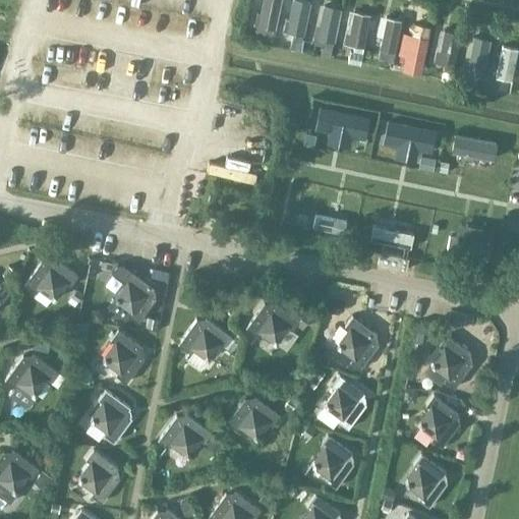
[(258,14),(255,26),(268,29),(266,35),(264,44),(273,45),(275,37),(276,31),(277,31),(282,0),(266,0),(263,15),(258,14)]
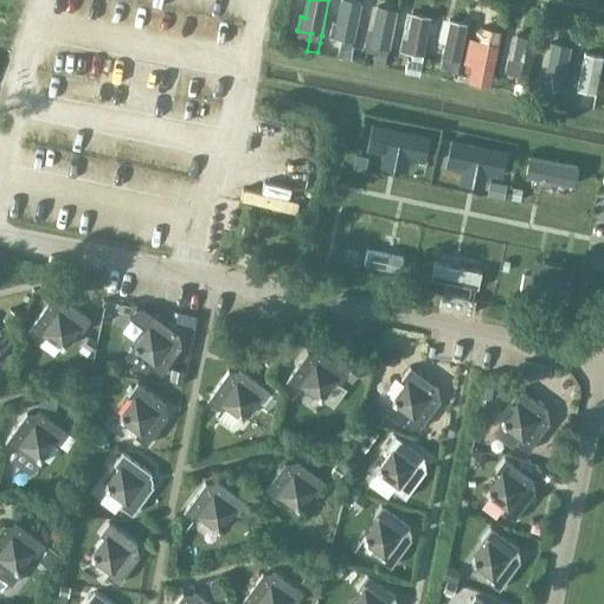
[(334,24),(331,37),(344,40),(342,47),(340,57),(351,59),(352,49),(354,42),(362,5),(344,1),(339,25),(334,24)]
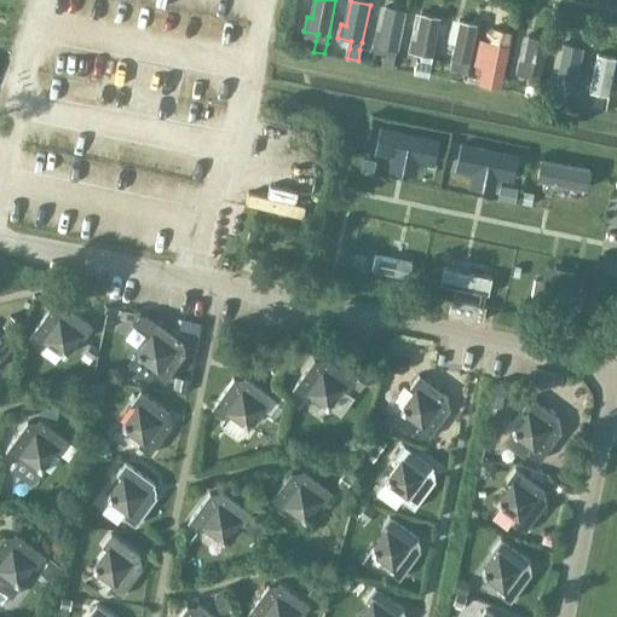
[(378,32),(374,46),(387,48),(386,56),(384,67),(395,69),(396,58),(398,51),(407,12),(387,9),(382,33),(378,32)]
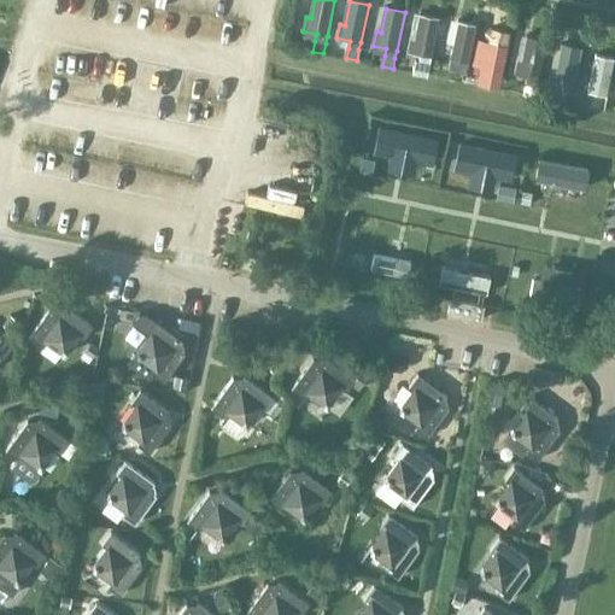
[(411,39),(409,53),(422,56),(420,63),(417,62),(415,74),(428,76),(431,65),(432,58),(433,58),(440,19),(421,16),(416,40),(411,39)]
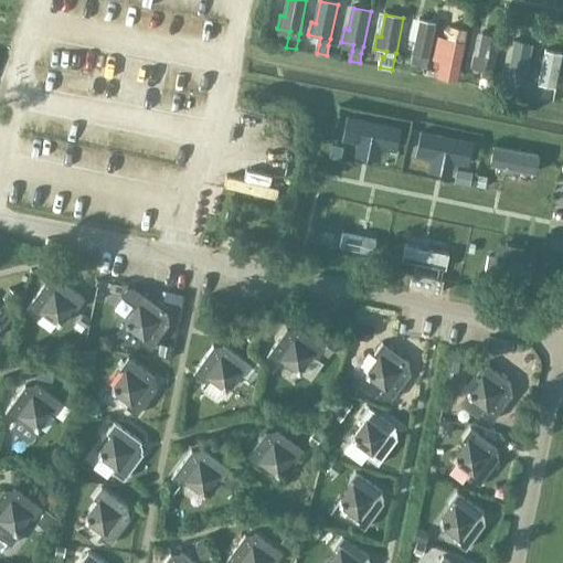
[(412,29),(409,40),(416,42),(412,65),(427,68),(436,24),(421,21),(418,30),(412,29)]
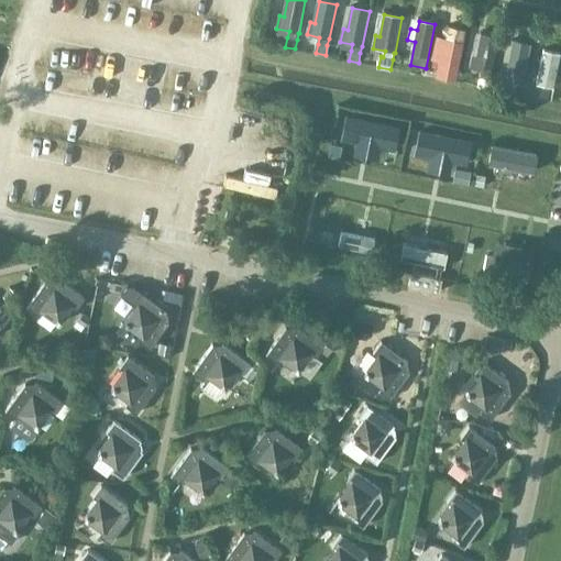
[(440,48),(438,62),(450,64),(449,70),(458,73),(459,65),(460,66),(468,31),(450,28),(444,50),(440,48)]
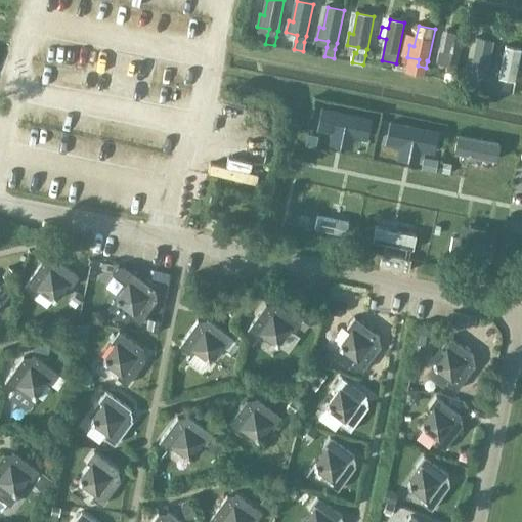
[(440,52),(438,64),(449,67),(447,73),(457,75),(458,69),(459,69),(465,36),(448,33),(444,53),(440,52)]
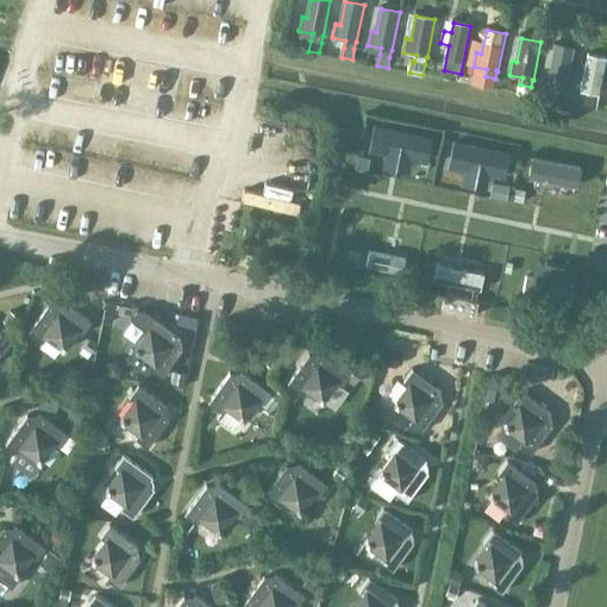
[(545,68),(543,82),(556,85),(555,92),(564,94),(565,87),(567,87),(575,49),(556,45),(550,69),(545,68)]
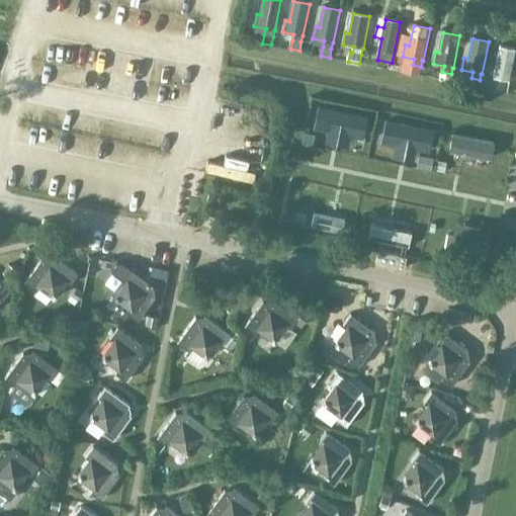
[(483,77),(481,85),(507,91),(515,55),(515,51),(505,49),(499,80),(483,77)]
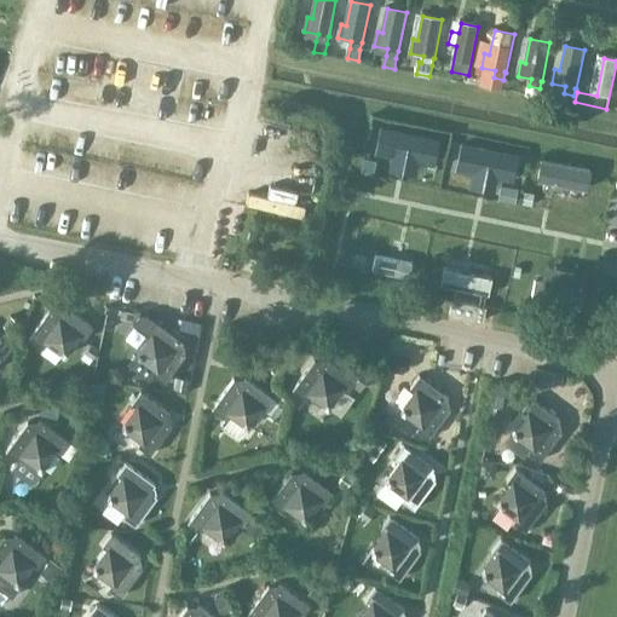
[(382,128),(378,156),(393,160),(420,166),(437,168),(442,140),(382,128)]
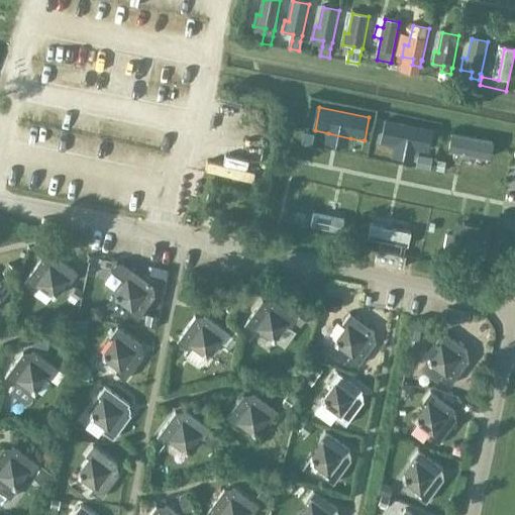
[(387,120),(382,144),(396,147),(418,151),(431,155),(436,130),(387,120)]
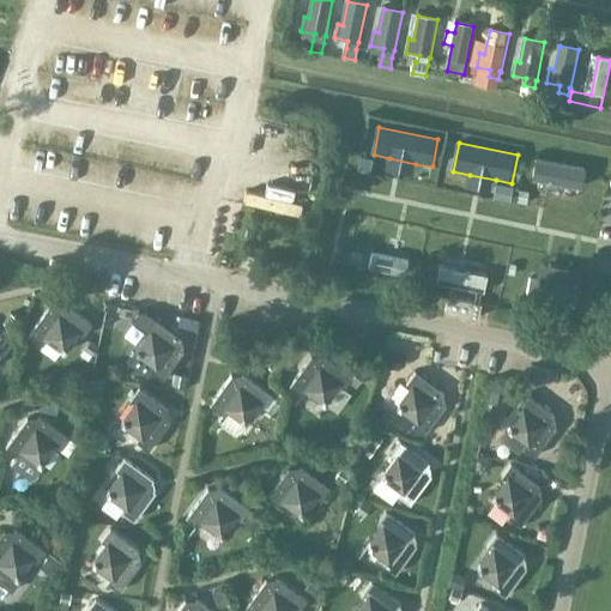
[(362,161),(361,173),(370,174),(373,162),(362,161)]
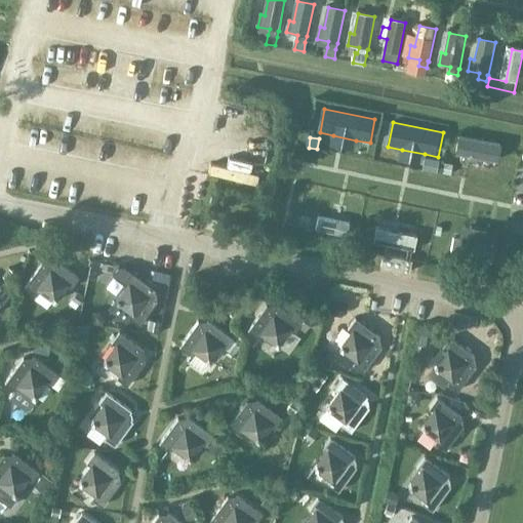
[(460,138),(456,154),(497,162),(500,146),(460,138)]
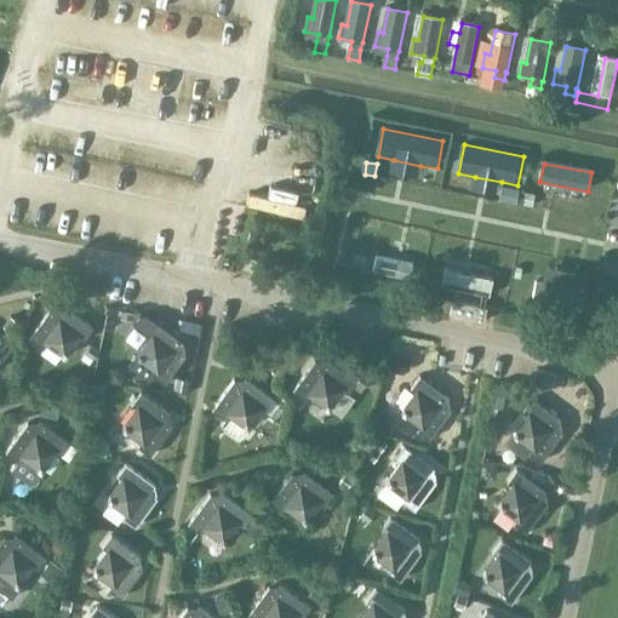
[(502,188),(499,201),(516,204),(518,190),(502,188)]
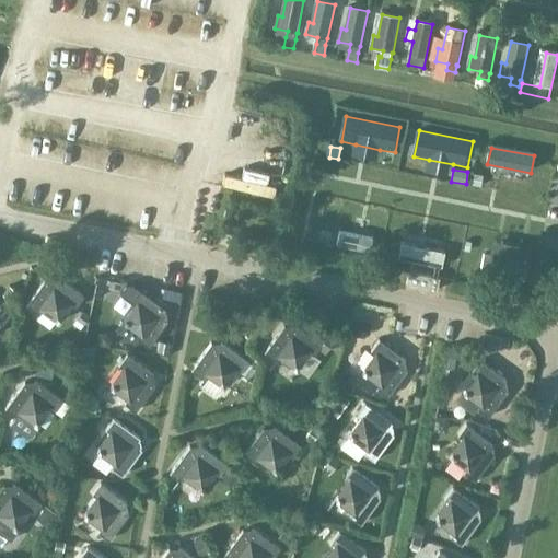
[(475,176),(473,185),(481,187),(484,177),(475,176)]
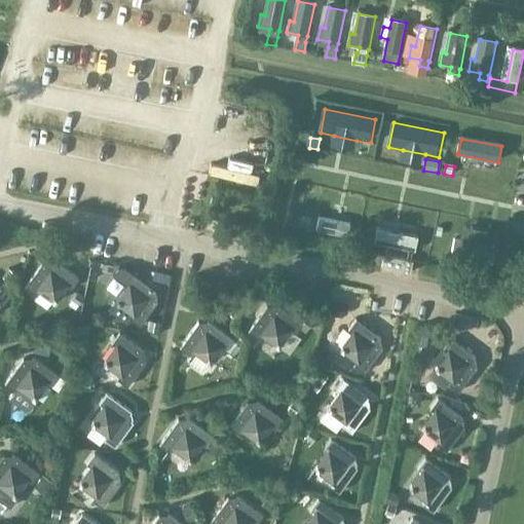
[(320,219),(317,230),(348,237),(350,225),(320,219)]
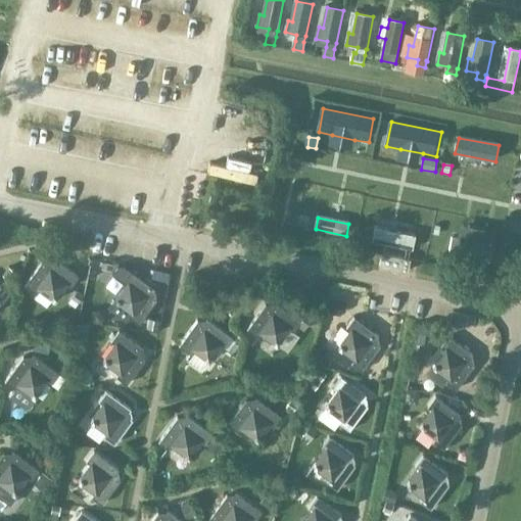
[(377,226),(374,241),(414,250),(417,235),(390,229),(377,226)]
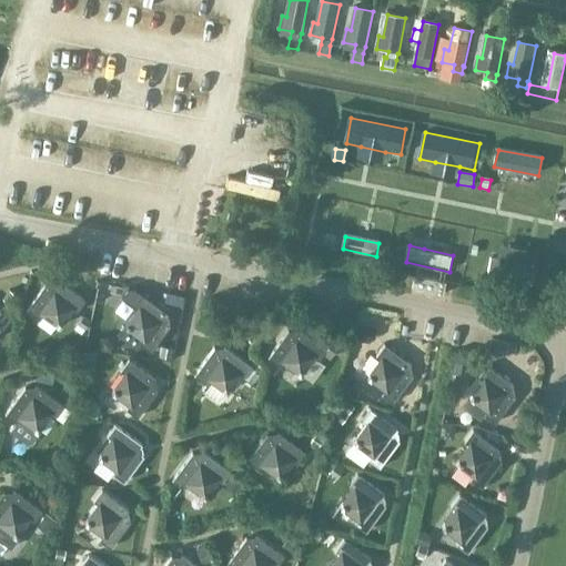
[(491,260),(488,275),(532,283),(535,268),(499,261),(491,260)]
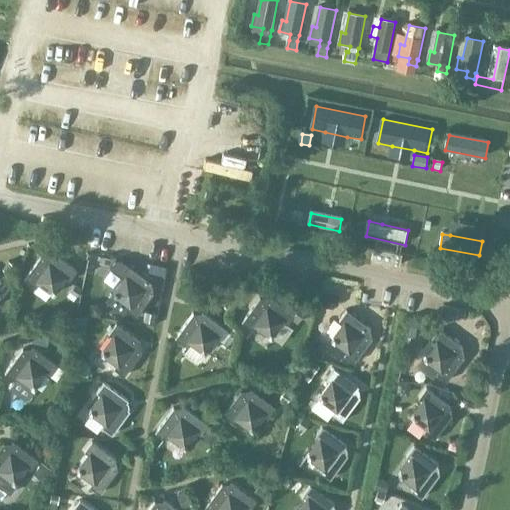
[(117,259),(122,247),(107,242),(103,253),(117,259)]
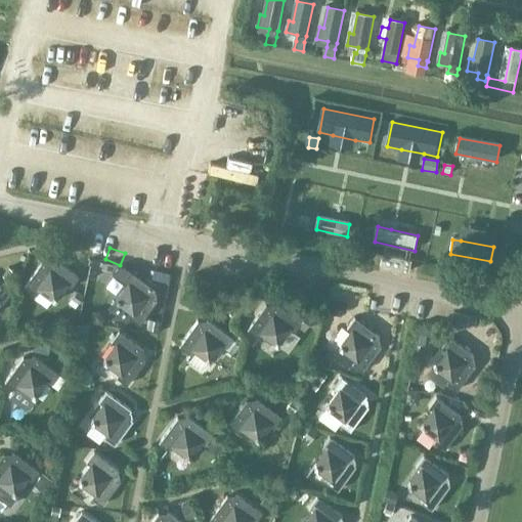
[(388,249),(385,261),(406,266),(409,254),(388,249)]
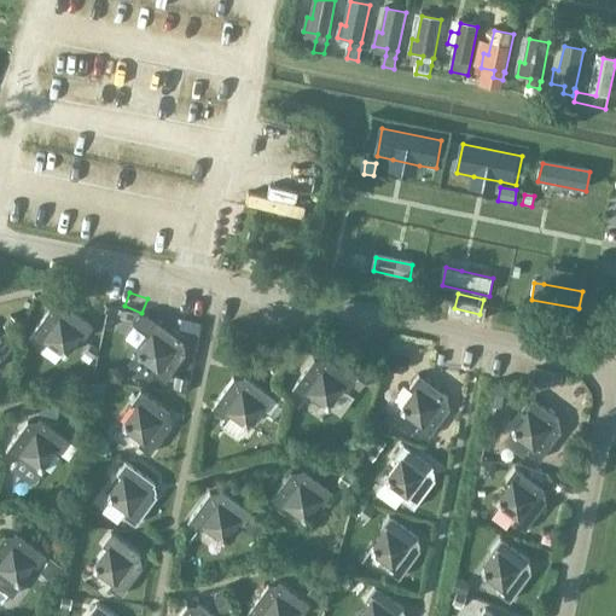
[(85,342),(94,330),(64,308),(62,312),(57,313),(52,309),(30,340),(42,348),(46,343),(65,358),(80,338),(85,342)]
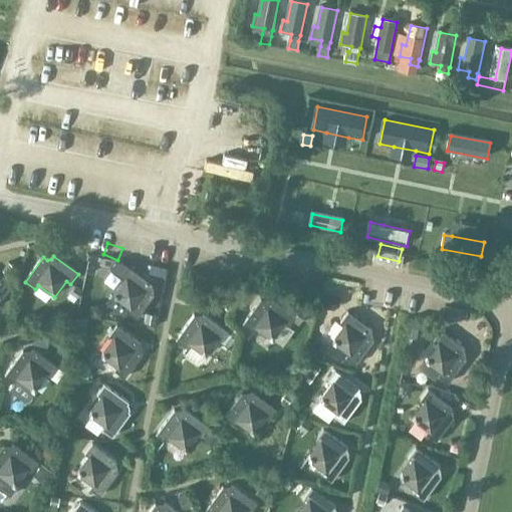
[(114,297),(108,305),(124,318),(128,314),(138,321),(156,296),(153,294),(152,290),(155,286),(130,268),(123,263),(118,263),(112,271),(122,278),(126,281),(114,297)]
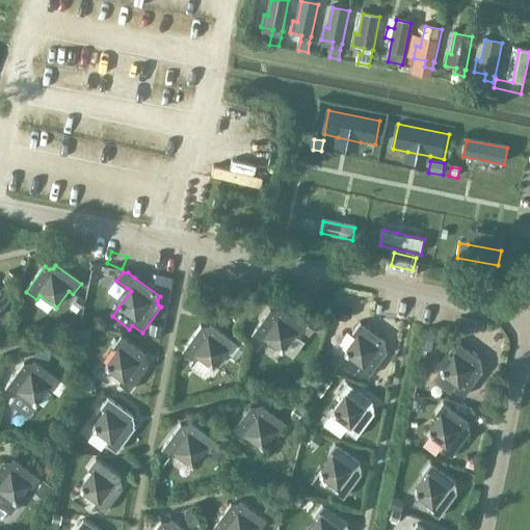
[(0,308),(3,311),(11,299),(0,291),(0,308)]
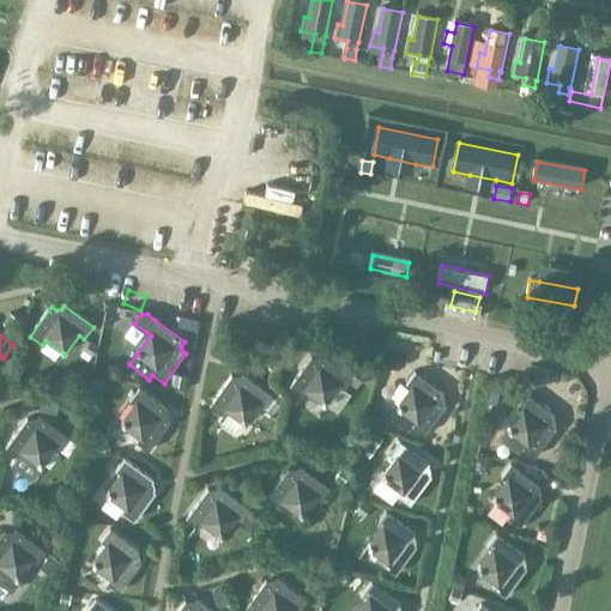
[(345,391),(350,385),(357,389),(370,370),(358,362),(351,371),(356,375),(354,379),(325,357),(321,361),(316,362),(313,360),(291,388),(303,397),(307,392),(326,406),(340,387),(345,391)]
